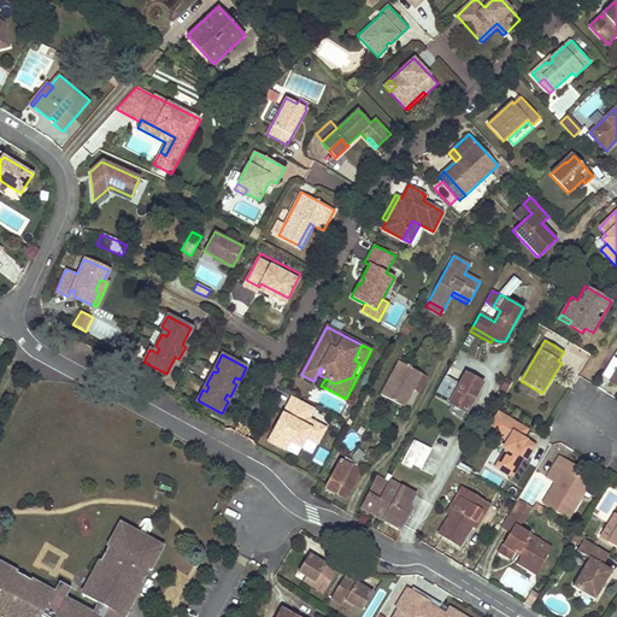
[(616,359),(612,357),(601,376),(616,385),(616,359)]
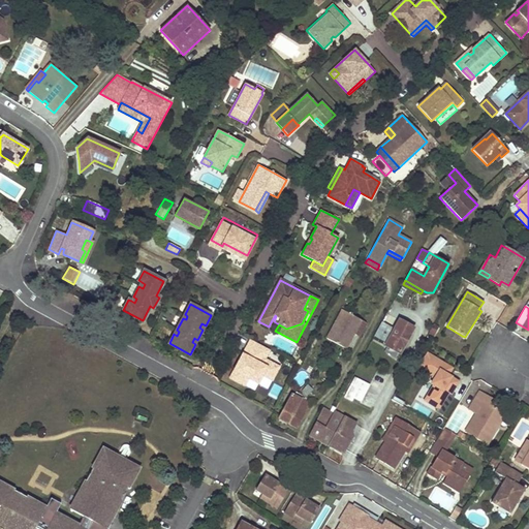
[(341,310),(327,339),(343,348),(351,333),(354,334),(361,320),(341,310)]
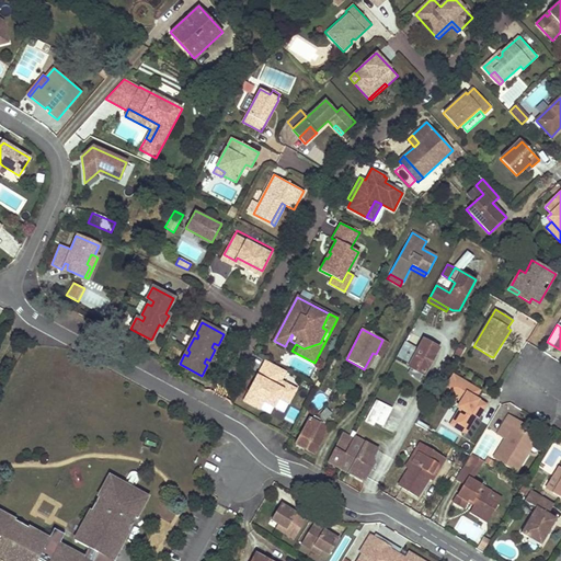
[(382,340),(376,354),(381,357),(388,343),(382,340)]
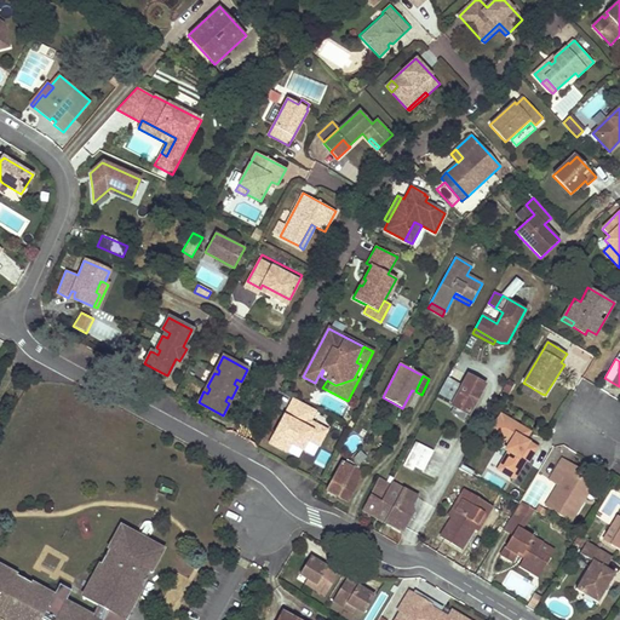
[(447,378),(437,396),(453,403),(452,406),(468,414),(484,385),(468,375),(463,386),(447,378)]
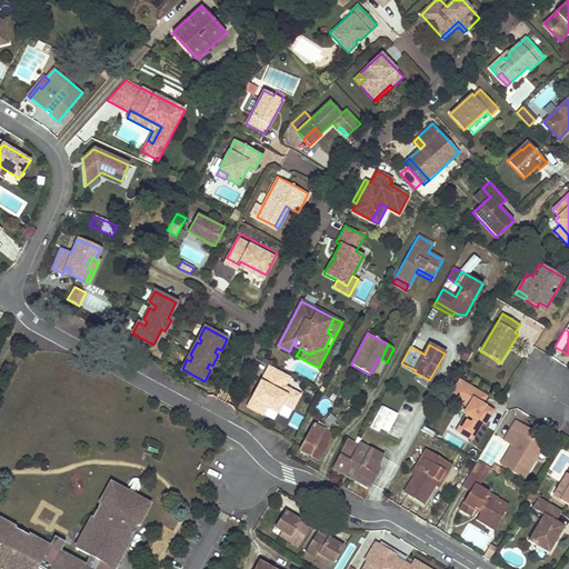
[(497,361),(482,352),(479,359),(493,368),(497,361)]
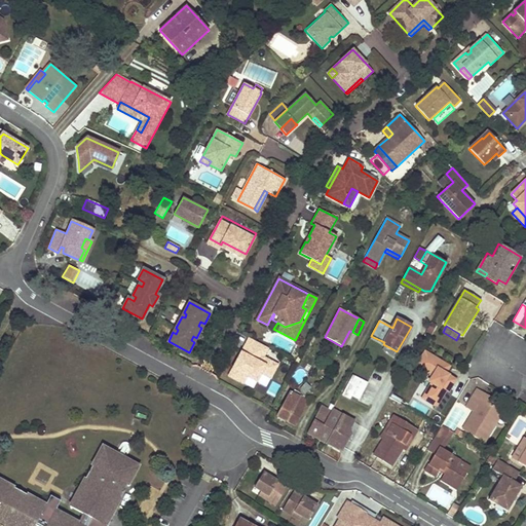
[(352,332),(349,331),(341,346),(344,347),(352,332)]
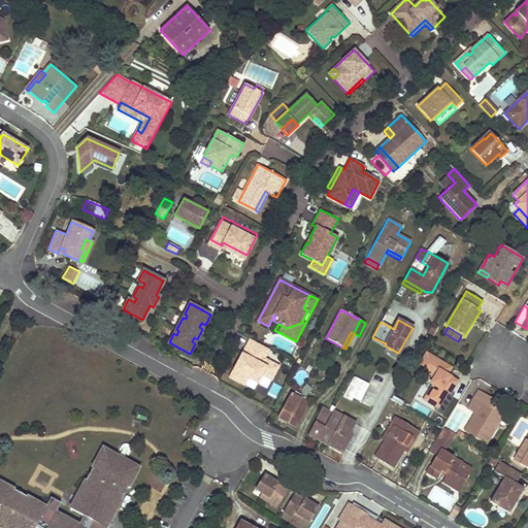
[(269,349),(250,338),(230,376),(244,384),(248,377),(258,383),(262,374),(271,380),(278,366),(264,358),(269,349)]
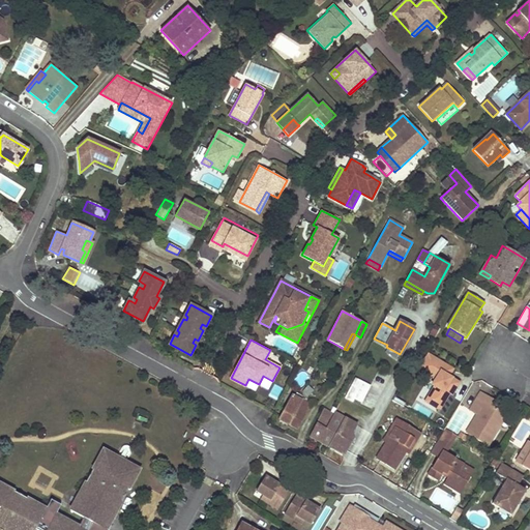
[(428,355),(419,370),(436,380),(435,387),(425,402),(440,411),(449,395),(450,396),(454,389),(457,382),(448,377),(449,369),(428,355)]
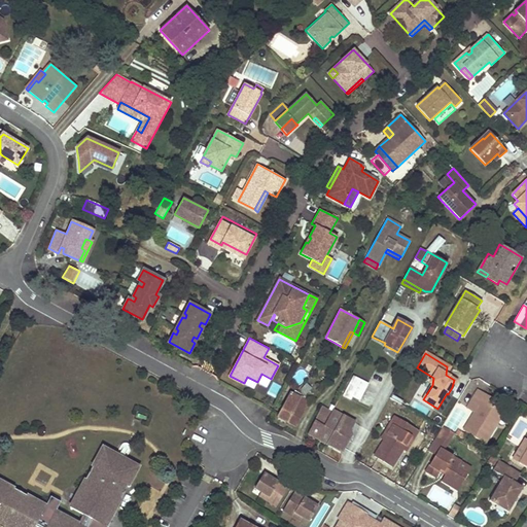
[(276,398),(282,386),(273,382),(267,393),(276,398)]
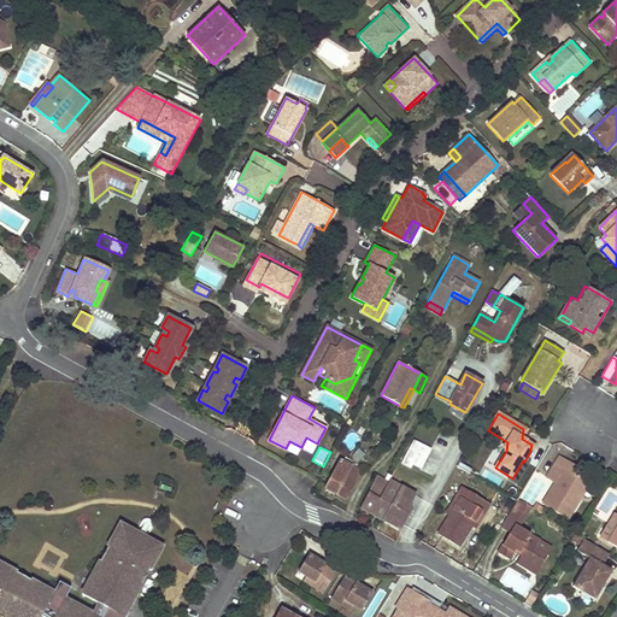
[(410,447),(401,464),(410,469),(412,464),(421,469),(427,456),(418,452),(410,447)]
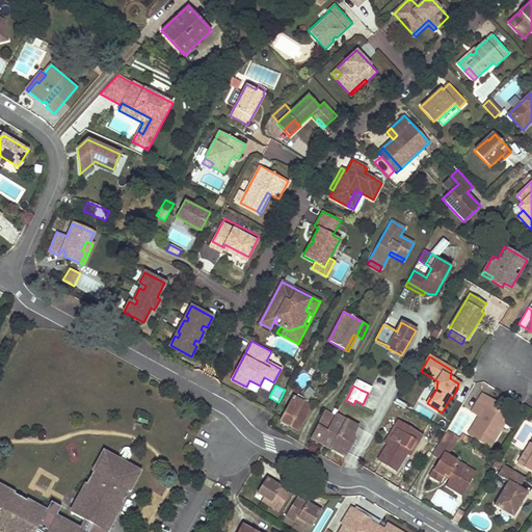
[(482,393),(471,413),(478,417),(468,434),(489,448),(500,430),(497,428),(505,415),(498,409),(486,403),(490,398),(482,393)]
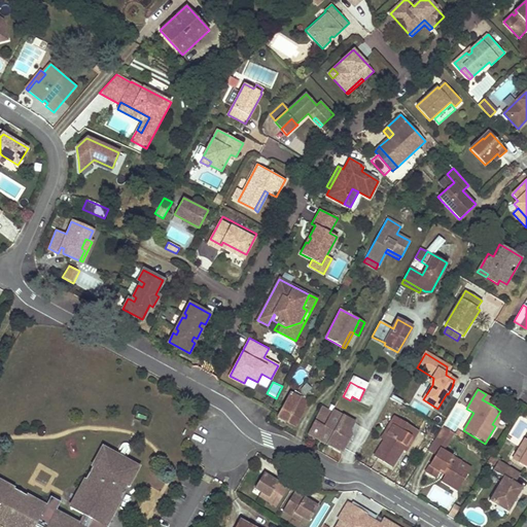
[(287,422),(293,411),(301,415),(308,401),(300,397),(302,394),(295,391),(291,393),(291,394),(290,394),(277,417),(287,422)]
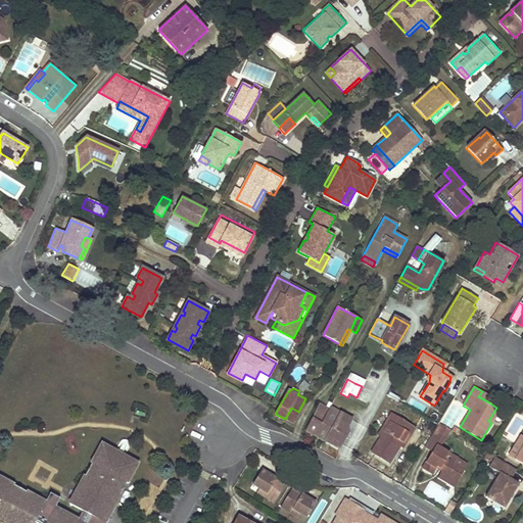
[(492,397),(482,391),(478,396),(489,402),(492,397)]
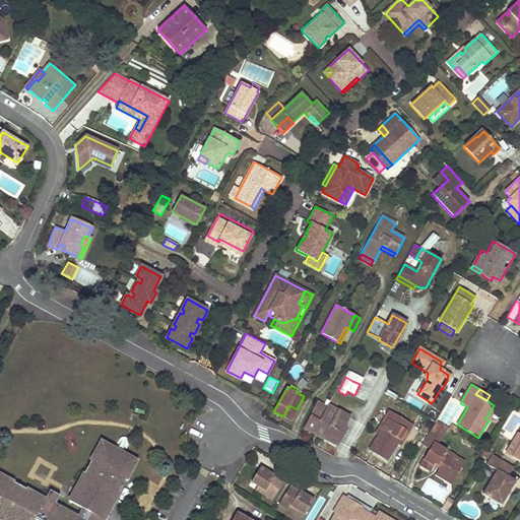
[(319,402),(311,415),(319,420),(327,407),(319,402)]
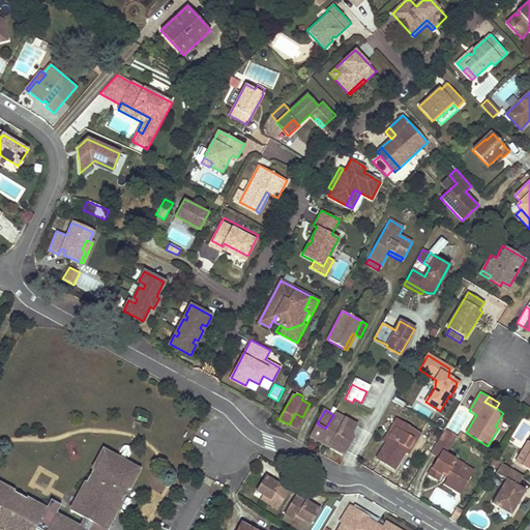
[(302,417),(295,413),(289,424),(295,429),(302,417)]
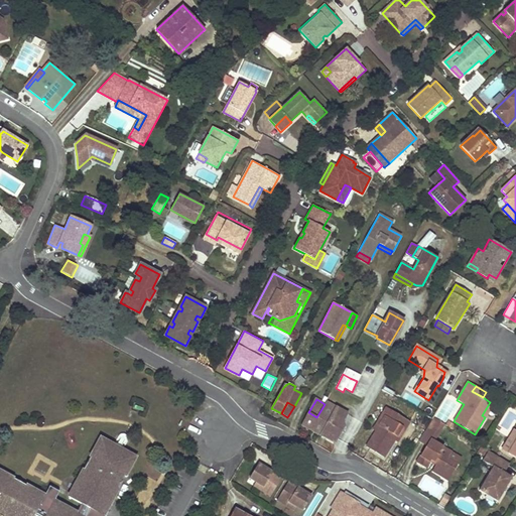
[(325,404),(316,417),(308,412),(301,424),(335,442),(341,430),(338,428),(347,414),(326,402),(325,404)]
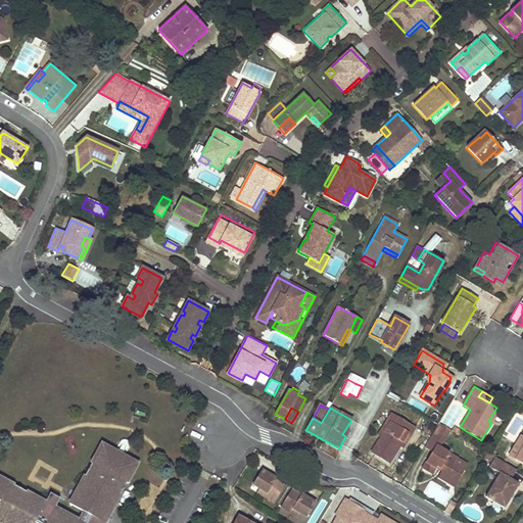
[(500,410),(496,408),(488,421),(491,423),(500,410)]
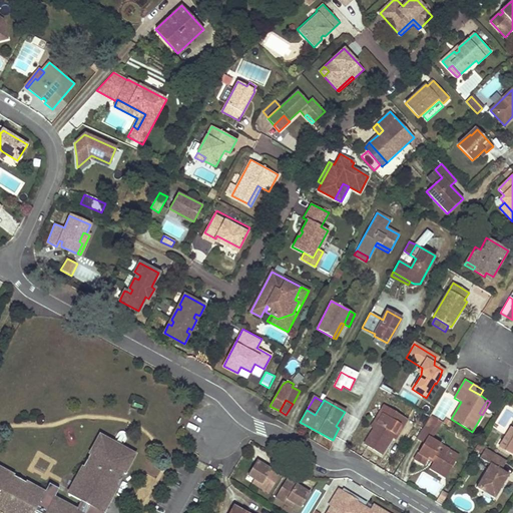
[(370,428),(373,430),(383,414),(384,414),(388,408),(384,405),(370,428)]
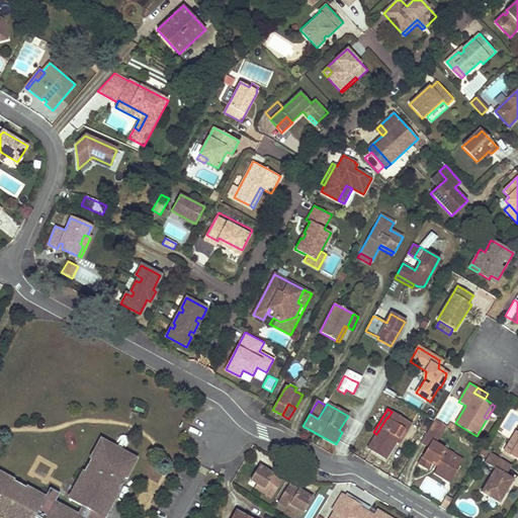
[(385,459),(396,442),(404,429),(407,431),(411,424),(392,412),(387,418),(386,418),(376,434),(367,449),(385,459)]
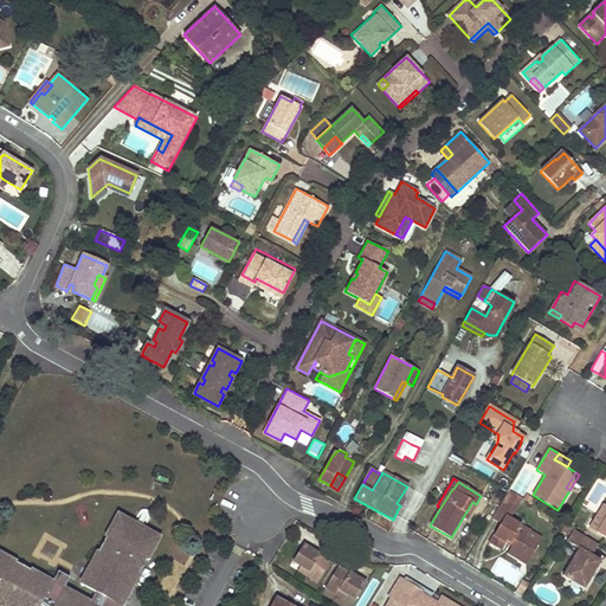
[(509,491),(498,507),(500,508),(511,515),(521,498),(509,491)]
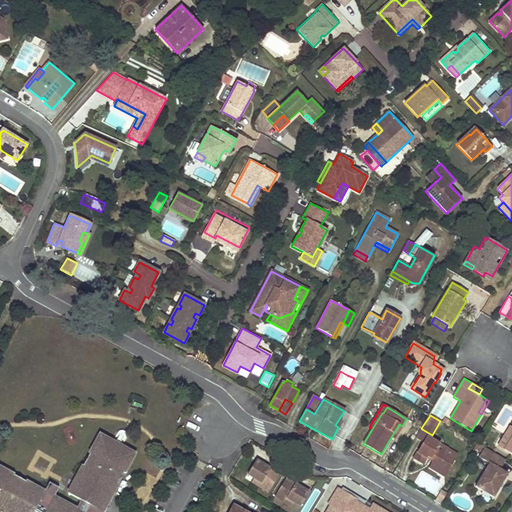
[(402,426),(399,424),(391,437),(394,439),(402,426)]
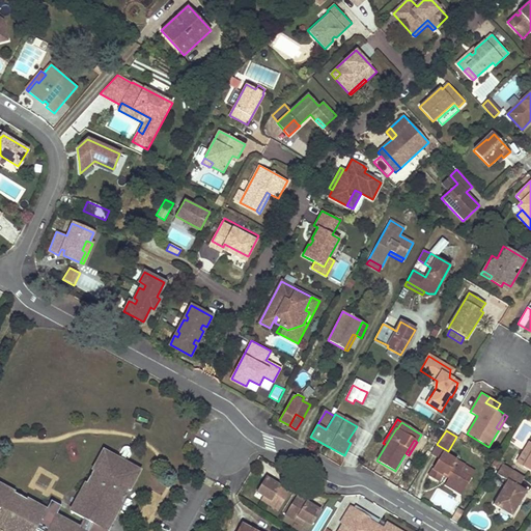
[(530,471),(530,444),(529,443),(516,463),(530,471)]
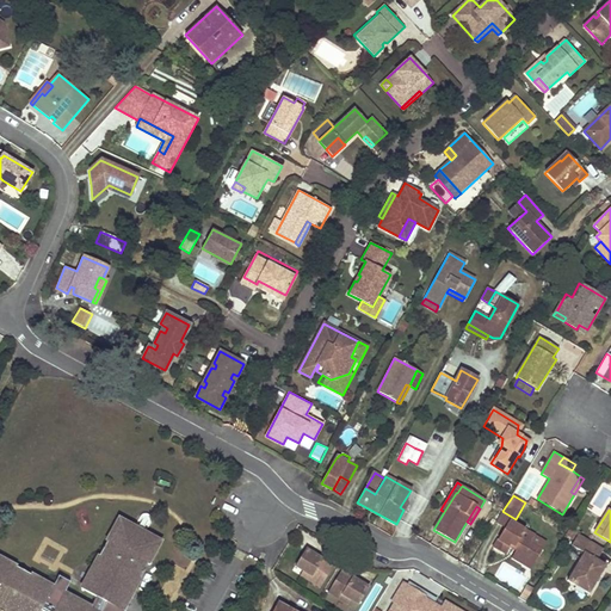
[(504,512),(497,523),(505,528),(510,520),(513,523),(516,519),(504,512)]
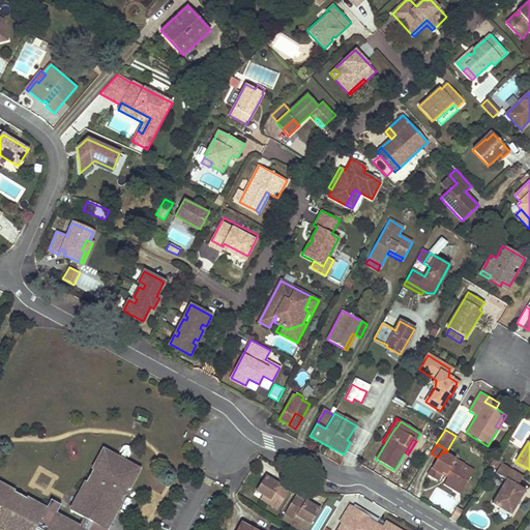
[(119,459),(104,450),(70,510),(85,519),(80,527),(55,514),(48,529),(38,524),(46,509),(0,483),(0,529),(87,529),(91,522),(105,529),(106,529),(139,470),(123,461),(119,459)]
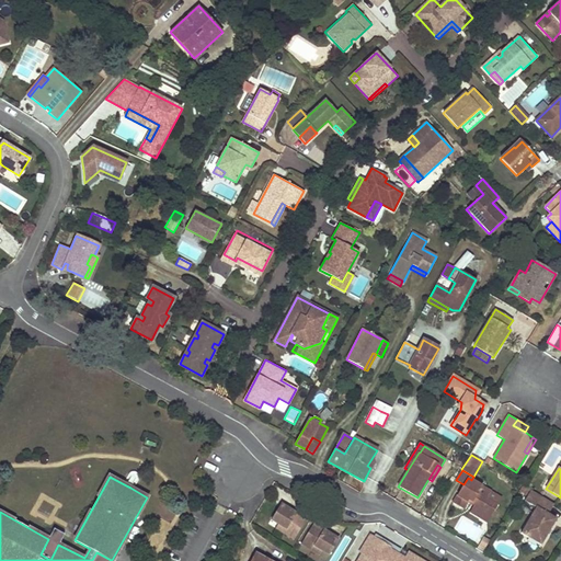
[(487,500),(491,492),(471,480),(468,478),(464,484),(453,503),(462,510),(467,502),(470,503),(471,501),(474,503),(473,505),(470,512),(481,518),(484,513),(491,516),(497,505),(487,500)]
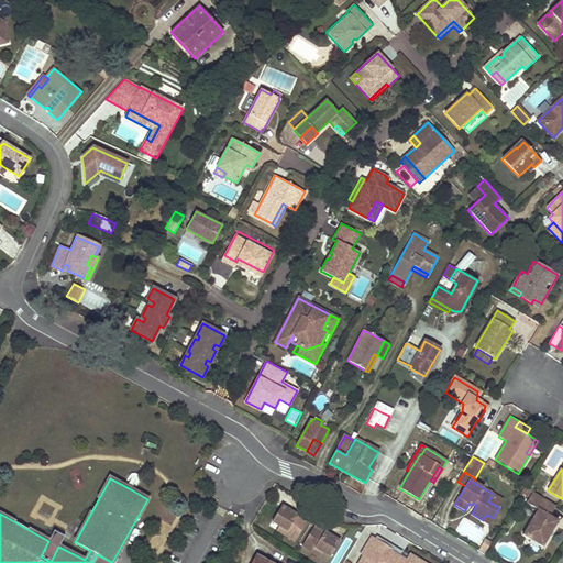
[(532,492),(527,503),(538,509),(522,534),(542,547),(559,521),(550,516),(556,506),(532,492)]
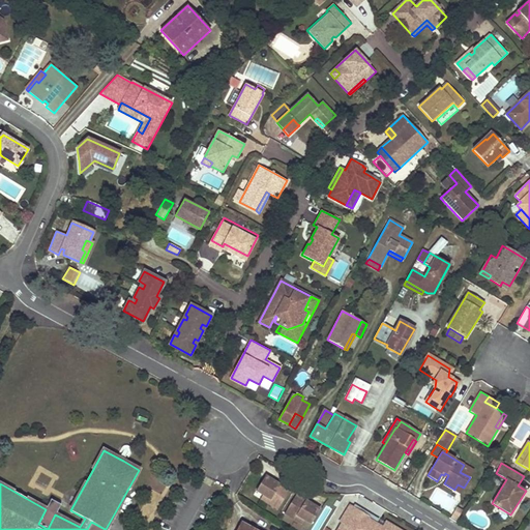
[(474,471),(464,465),(460,472),(470,477),(474,471)]
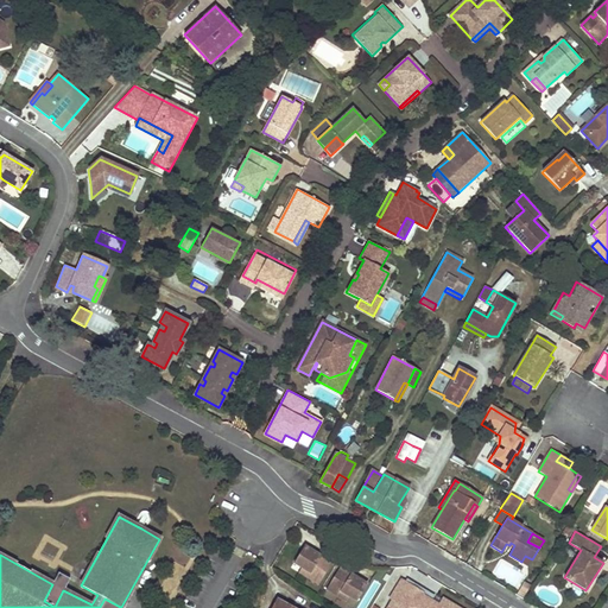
[(303,546),(292,563),(301,568),(309,572),(306,577),(318,584),(330,563),(303,546)]
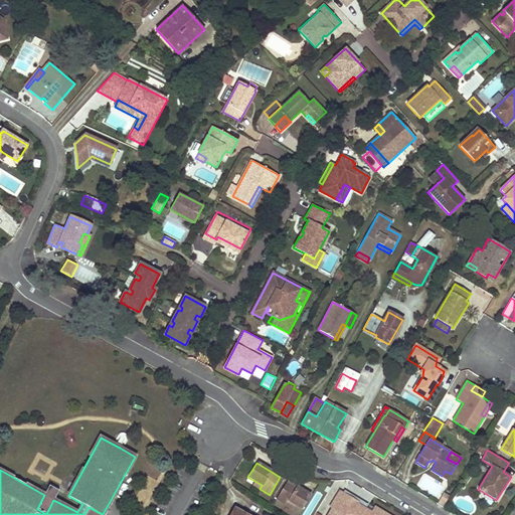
[(451,474),(445,471),(442,476),(448,480),(451,474)]
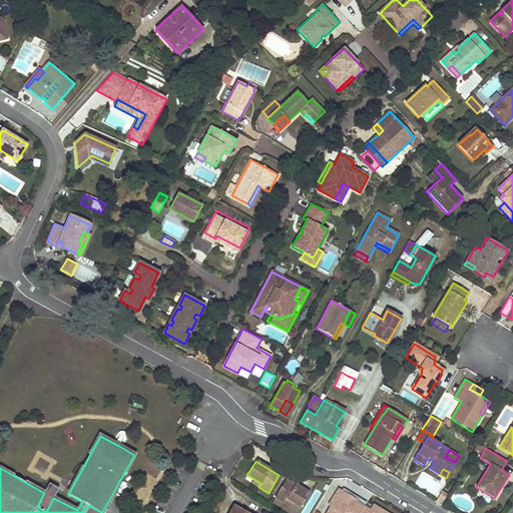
[(294,503),(300,507),(309,493),(286,479),(275,497),(285,502),(287,499),(294,503)]
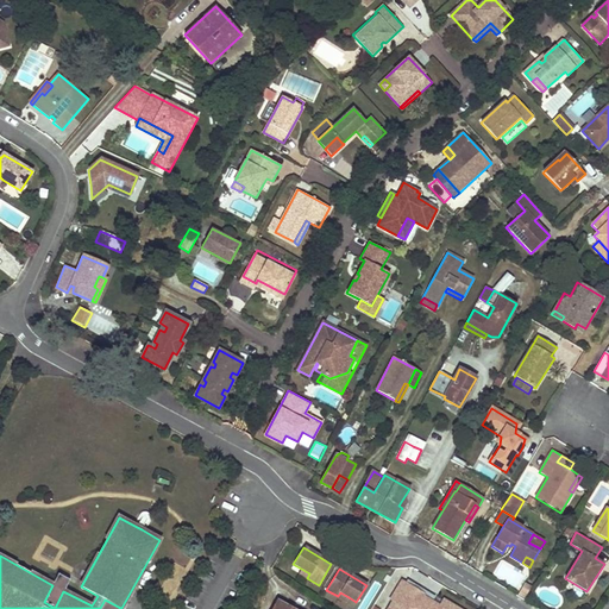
[(402,582),(391,600),(394,601),(388,608),(459,608),(444,600),(440,607),(422,596),(424,594),(402,582)]
